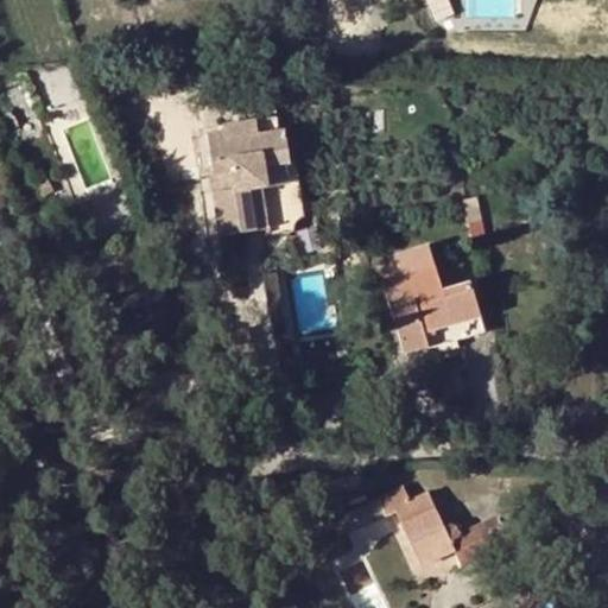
[(220,135),(221,144),(276,134),(271,119),(217,128),(220,135)]
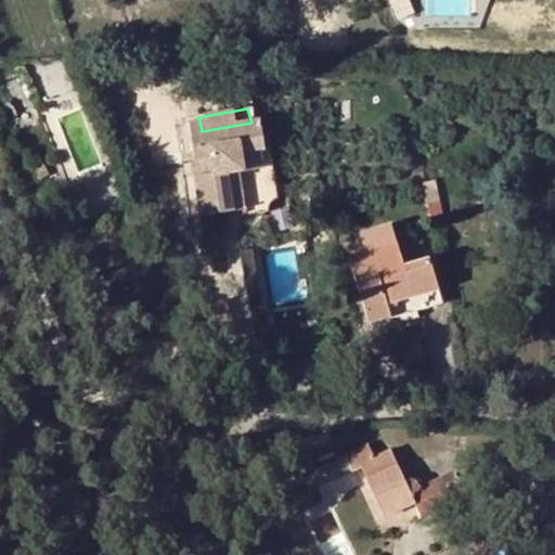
[(201,124),(184,127),(192,164),(197,163),(198,178),(195,179),(192,180),(199,220),(241,211),(244,211),(237,175),(242,173),(239,155),(262,151),(256,121),(252,123),(202,131),(201,124)]
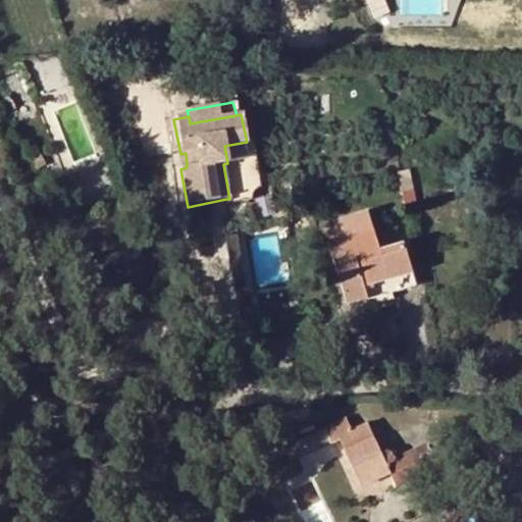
[(252,140),(247,142),(224,146),(227,163),(223,164),(229,199),(226,199),(227,205),(250,200),(252,194),(259,188),(252,140)]
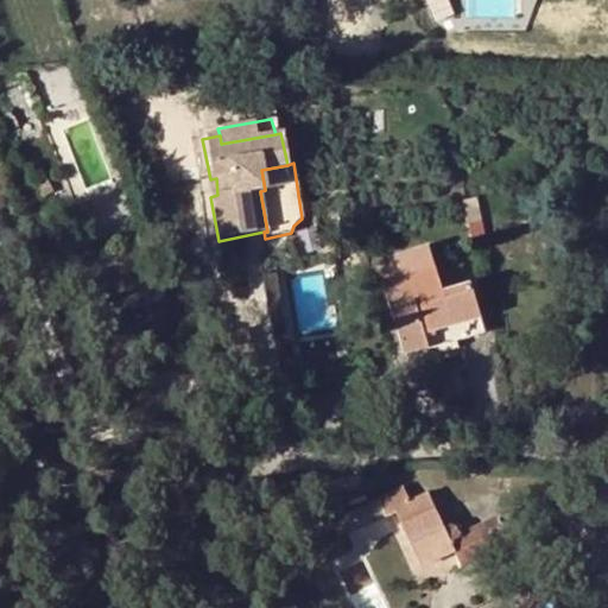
[(406,353),(429,347),(424,334),(480,316),(469,283),(442,291),(434,266),(384,280),(406,353)]
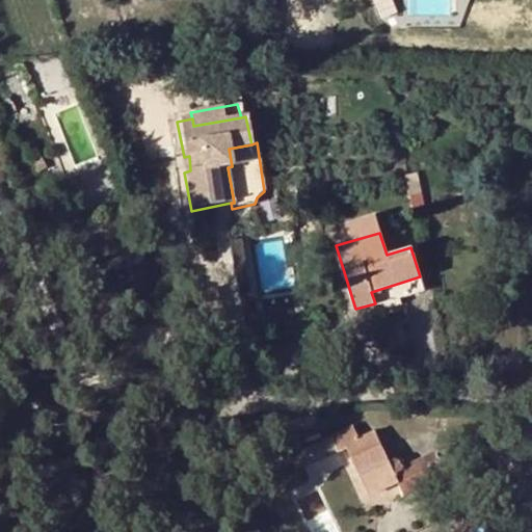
[(423,289),(420,276),(371,292),(375,303),(423,289)]
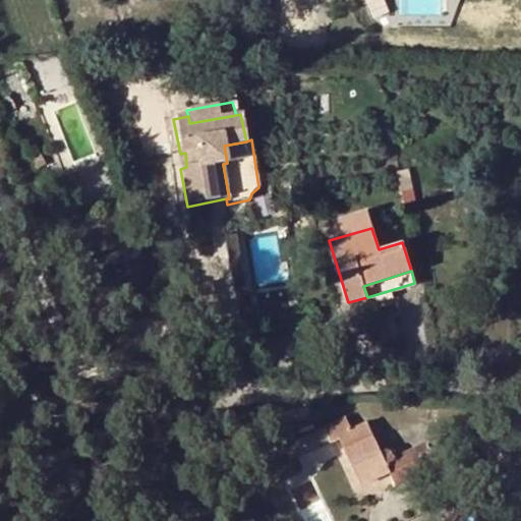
[(367,420),(338,435),(361,486),(392,472),(396,483),(426,469),(428,474),(448,465),(439,445),(440,441),(438,438),(437,436),(436,435),(433,435),(430,436),(428,437),(427,441),(426,443),(395,457),(393,455),(392,453),(389,451),(387,450),(384,449),(381,450),(367,420)]
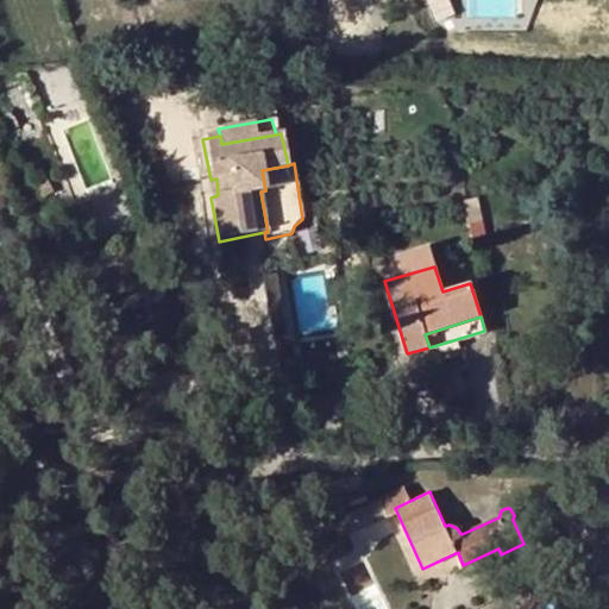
[(380,500),(343,518),(350,534),(385,518),(380,500)]
